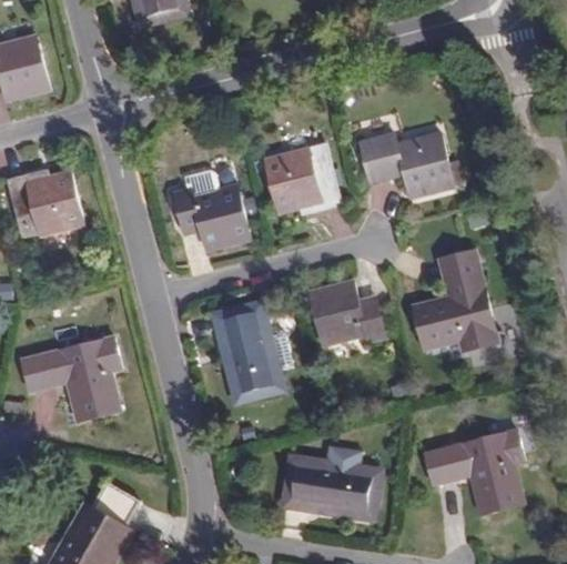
[(134,0),(139,16),(182,6),(180,0),(134,0)]
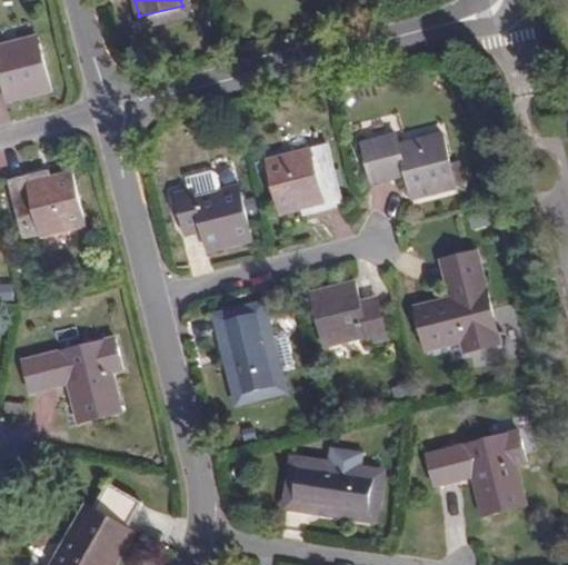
[(0,86),(2,96),(46,86),(32,35),(0,42),(0,86)]
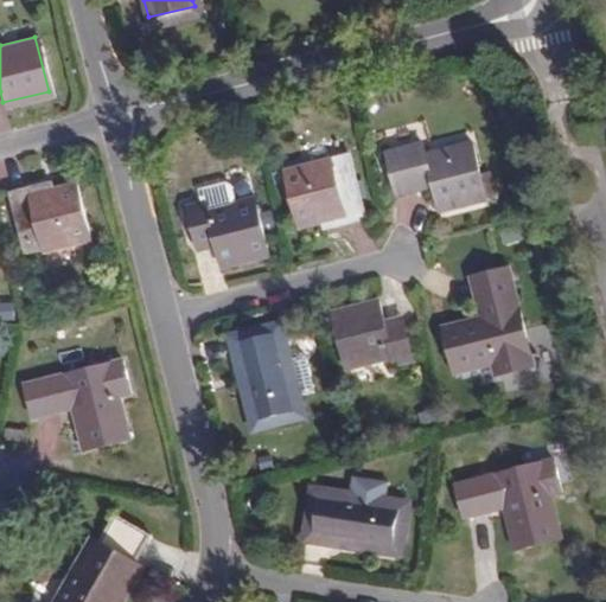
[(422,141),(386,149),(395,192),(433,184),(439,206),(486,196),(472,138),(423,149),(422,141)]
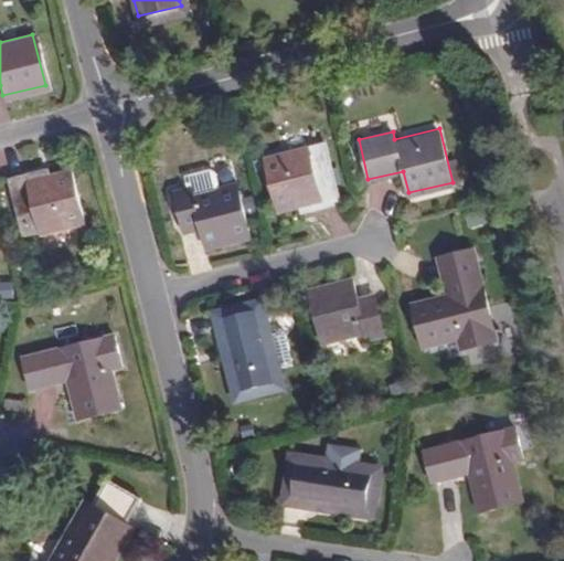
[(307,145),(264,155),(276,208),(298,202),(300,208),(338,198),(329,163),(314,168),(307,145)]
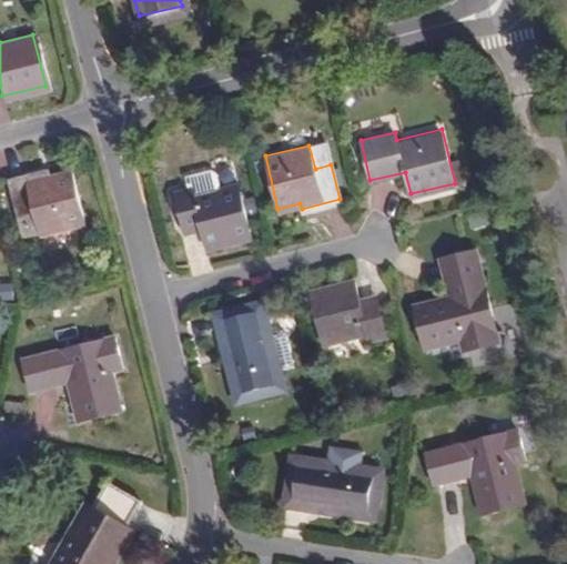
[(43,168),(6,177),(20,233),(36,229),(37,233),(82,222),(68,169),(46,174),(43,168)]
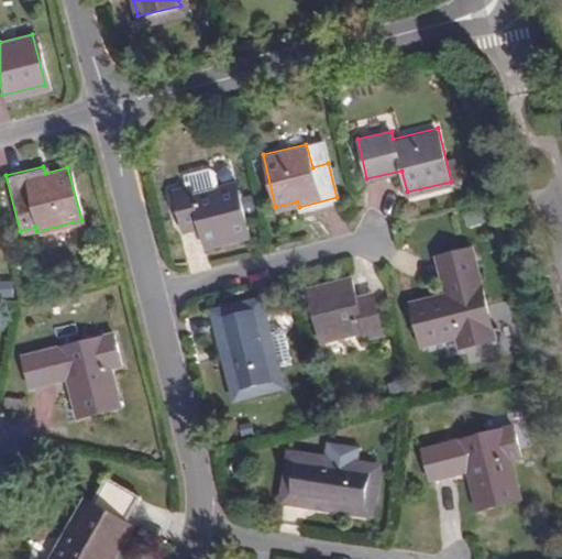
[(190,184),(174,187),(182,219),(197,215),(205,242),(249,232),(235,182),(193,192),(190,184)]
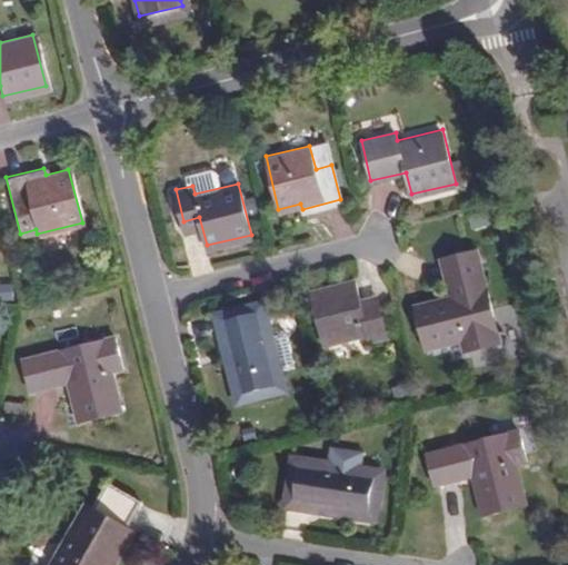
[(460,294),(454,296),(416,305),(426,347),(465,338),(467,348),(500,339),(477,247),(444,255),(451,284),(458,283),(460,294)]
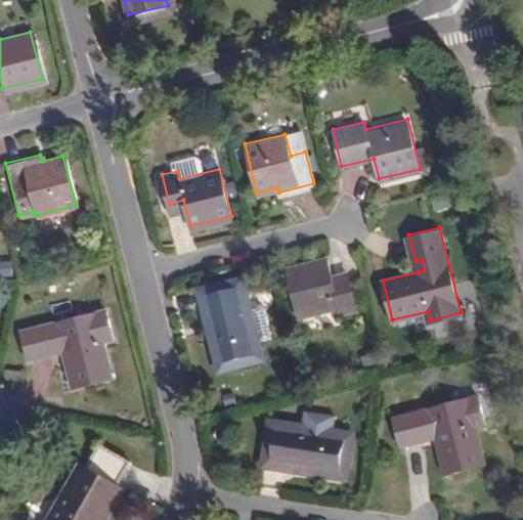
[(327,256),(285,266),(297,313),(339,303),(342,310),(355,307),(348,277),(334,280),(327,256)]
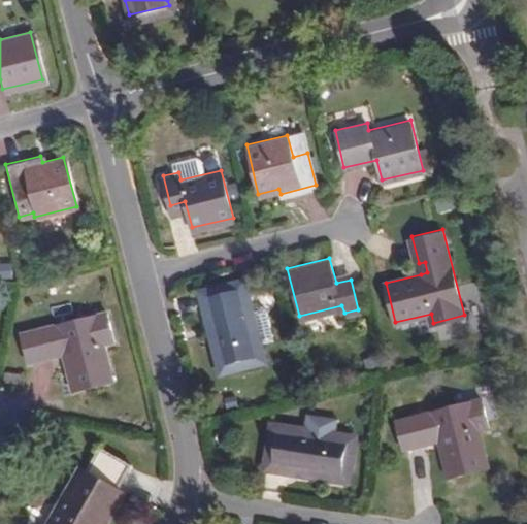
[(419,263),(421,274),(427,272),(425,262),(419,263)]
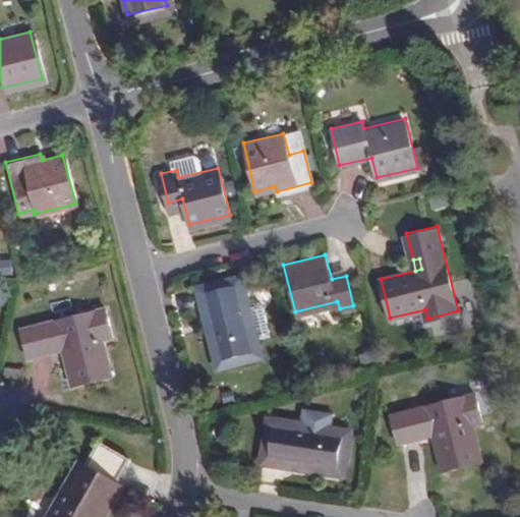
[(239,276),(199,286),(219,362),(260,353),(239,276)]
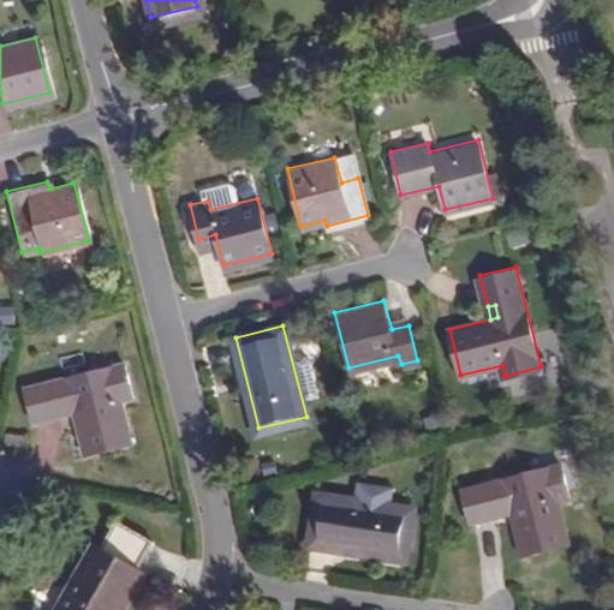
[(123,364),(22,388),(31,423),(72,413),(83,455),(130,443),(119,401),(131,398),(123,364)]
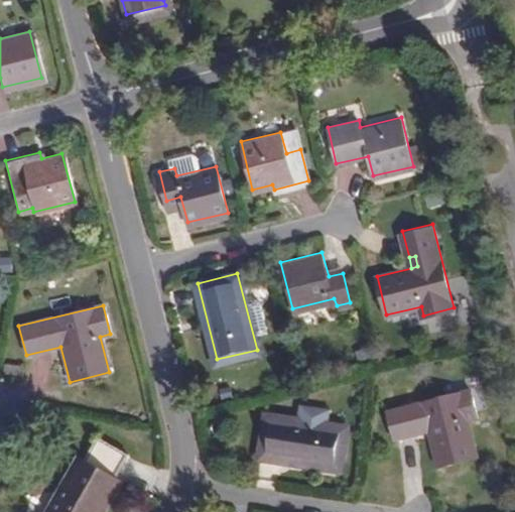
[(425,425),(427,431),(435,466),(475,457),(467,420),(477,417),(470,388),(385,410),(392,439),(418,433),(416,427),(425,425)]
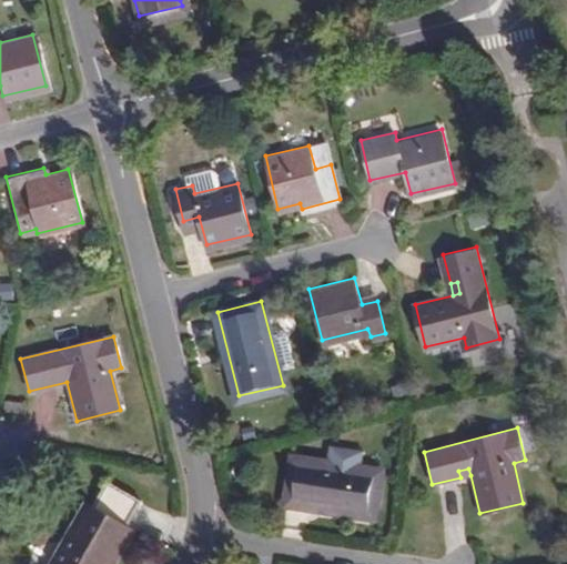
[(331,461),(362,466),(365,450),(333,444),(331,461)]
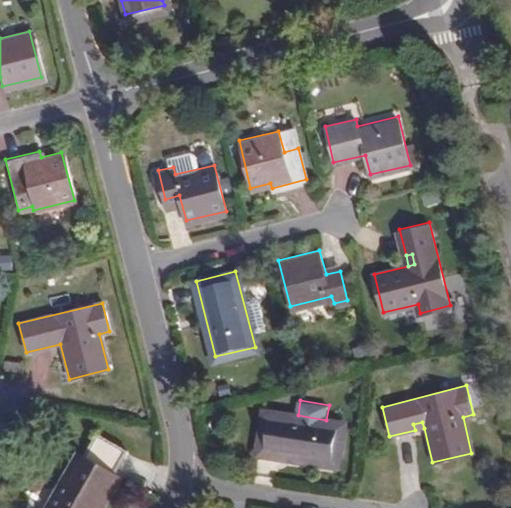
[(340,423),(326,420),(298,415),(265,410),(257,449),(334,461),(340,423)]
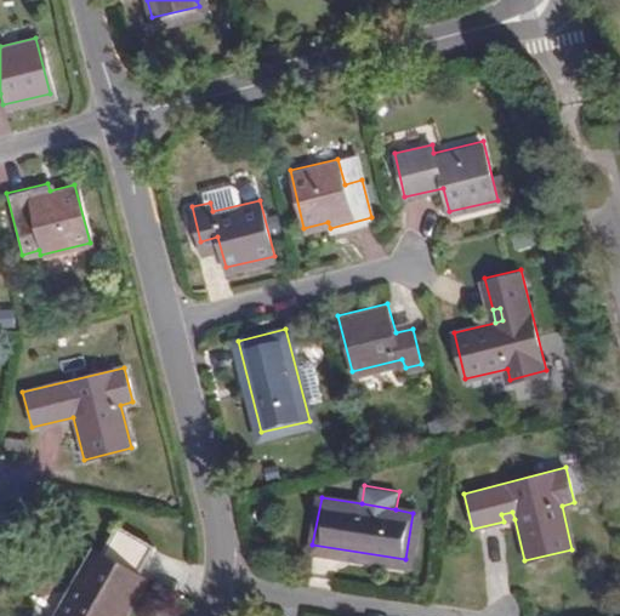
[(504,522),(515,519),(512,512),(501,514),(504,522)]
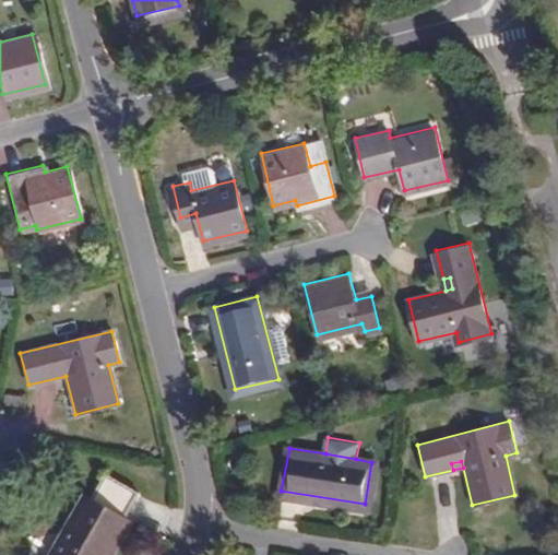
[(99,554),(121,517),(119,516),(133,491),(102,472),(86,496),(80,493),(44,554),(99,554)]
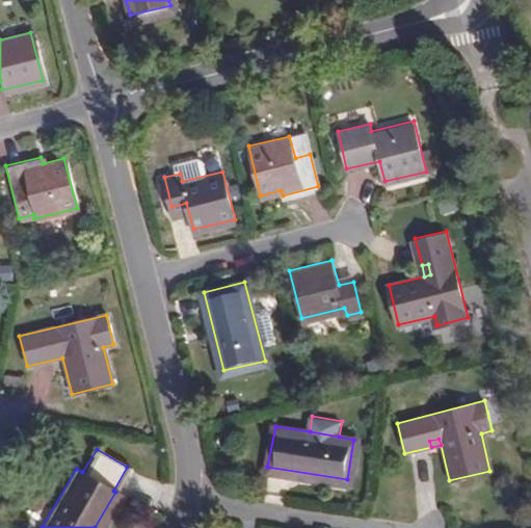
[(95,527),(103,527),(122,496),(115,492),(95,527)]
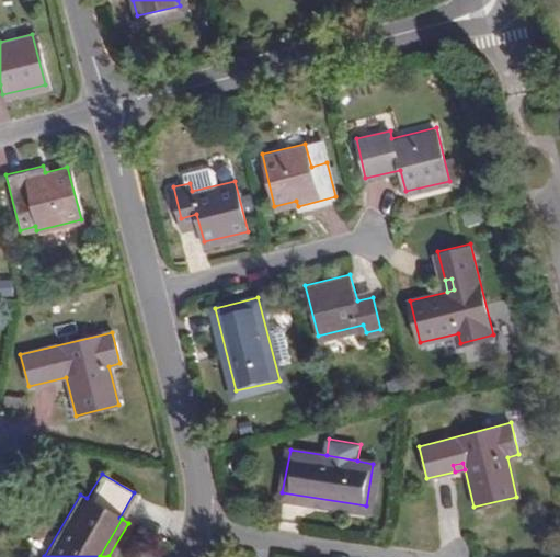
All buildings are outlined.
